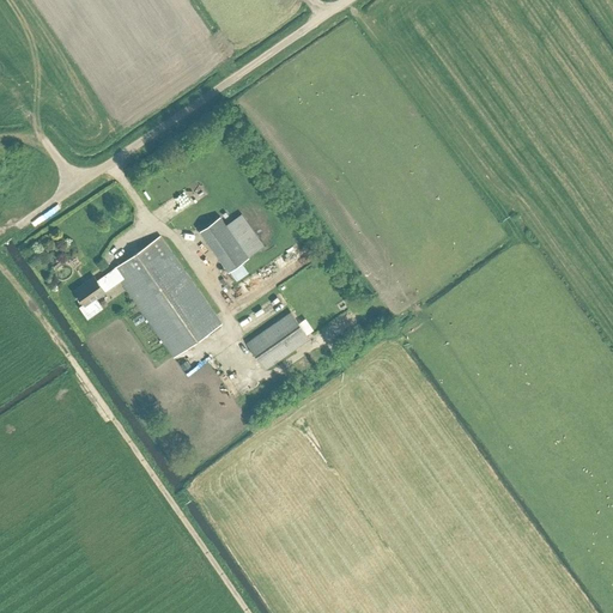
[(199,184),(205,196),(214,190),(207,180),(199,184)]
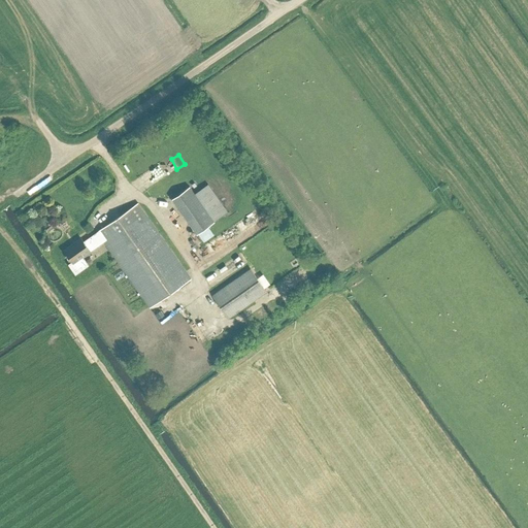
[(208,185),(195,194),(189,186),(172,198),(197,233),(213,221),(227,211),(208,185)]
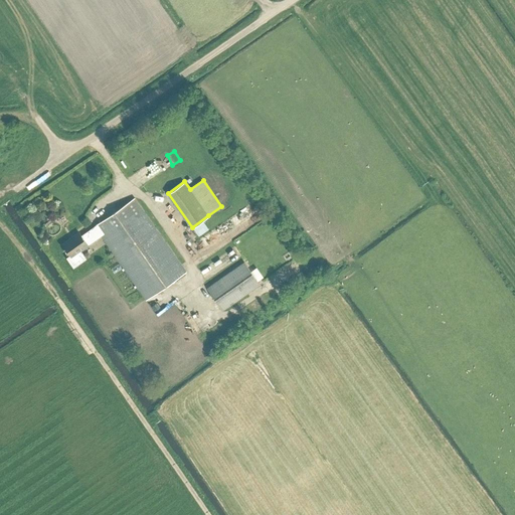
[(86,258),(80,249),(88,244),(86,241),(99,232),(146,299),(186,271),(135,197),(95,225),(95,226),(81,235),(78,231),(62,243),(69,253),(64,256),(72,267),(86,258)]
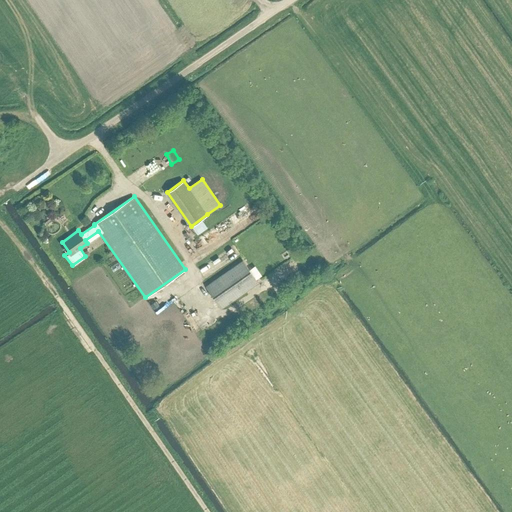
[(258,282),(242,260),(206,286),(222,308),(258,282)]
